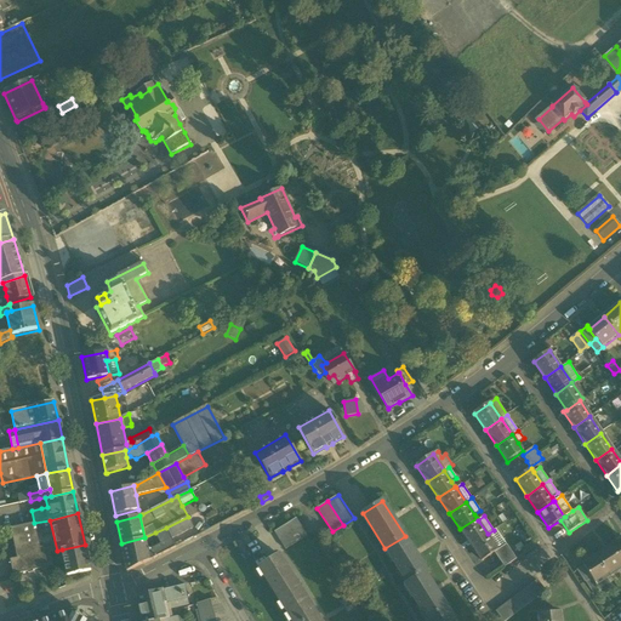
[(166,528),(171,537),(174,537),(193,528),(188,517),(166,528)]
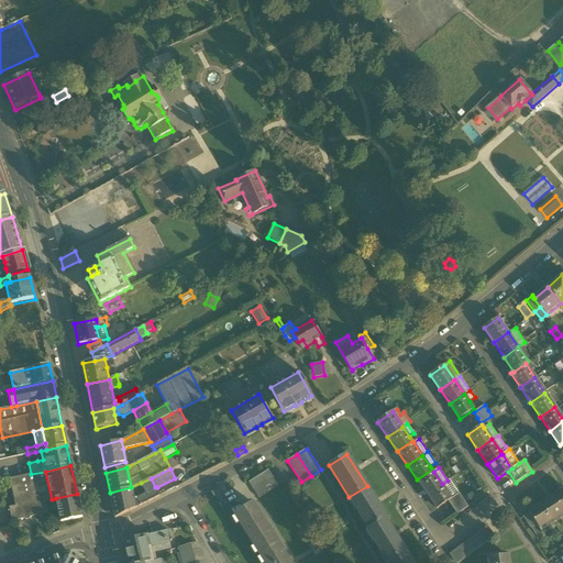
[(417,479),(427,494),(442,484),(433,472),(432,470),(417,479)]
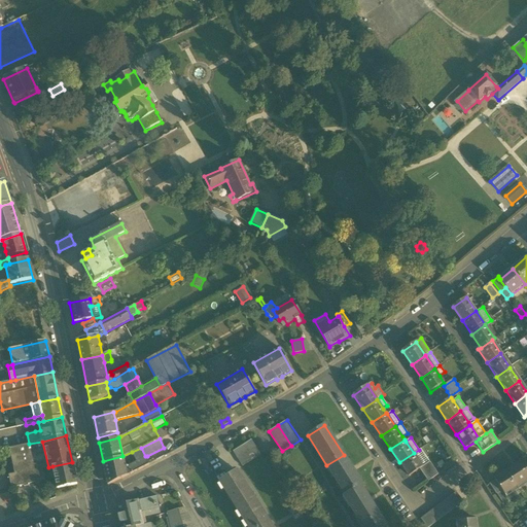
[(251,441),(242,446),(251,461),(260,455),(251,441)]
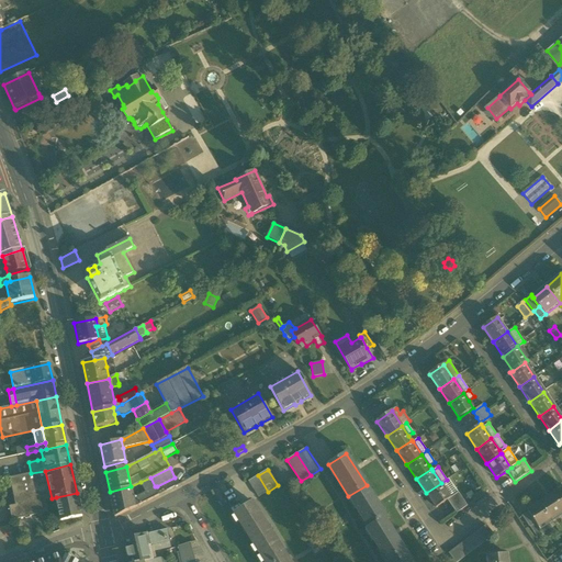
[(8,507),(11,520),(48,513),(45,499),(52,498),(45,471),(31,473),(9,479),(15,505),(8,507)]
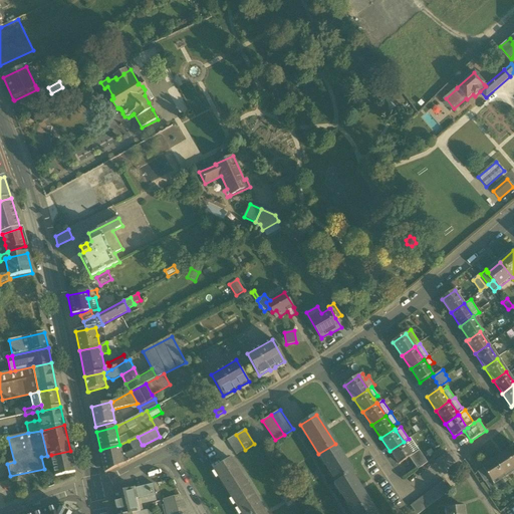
[(236,456),(245,450),(236,435),(227,441),(236,456)]
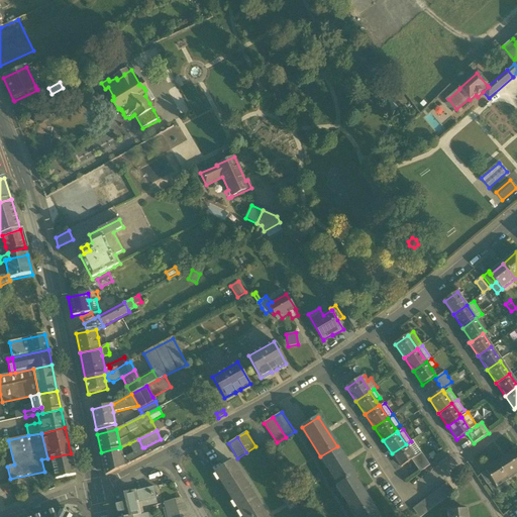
[(123,459),(124,467),(146,455),(142,447),(138,439),(129,443),(131,448),(134,453),(123,459)]
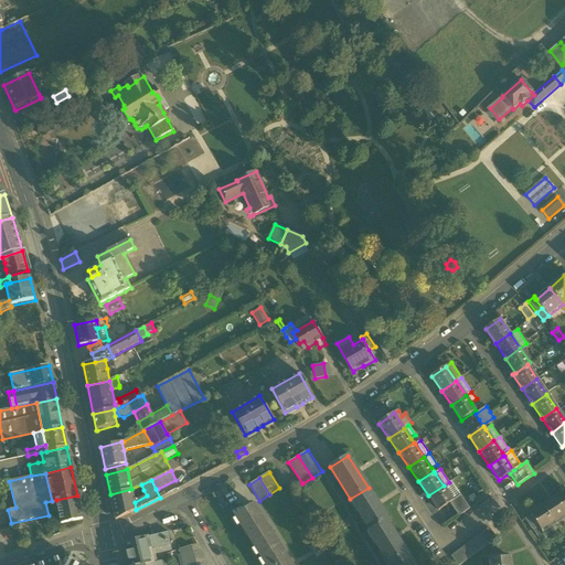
[(451,481),(444,487),(454,501),(460,496),(451,481)]
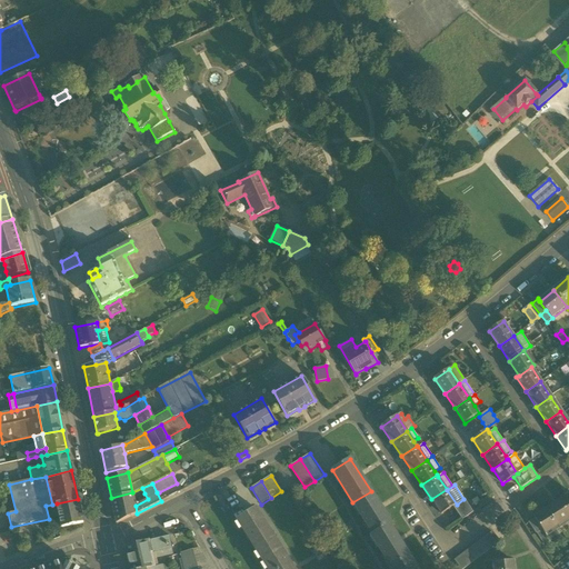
[(132,492),(133,498),(137,498),(145,493),(142,488),(132,492)]
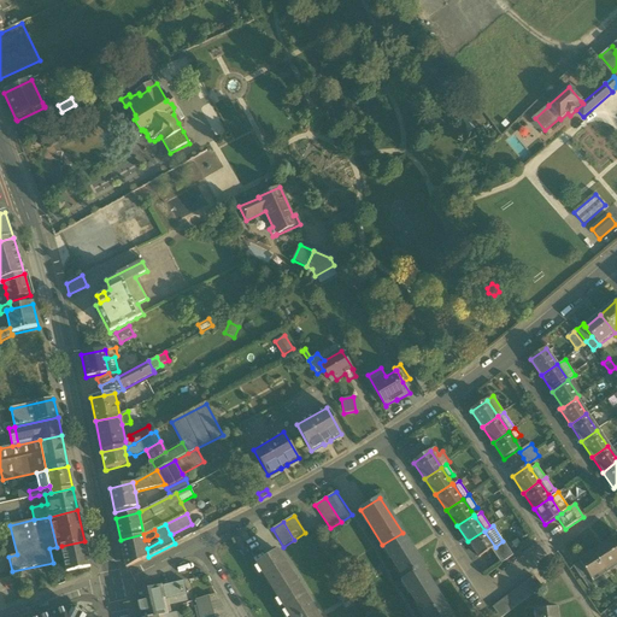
[(492,550),(495,547),(485,532),(485,530),(468,541),(479,558),(492,550)]
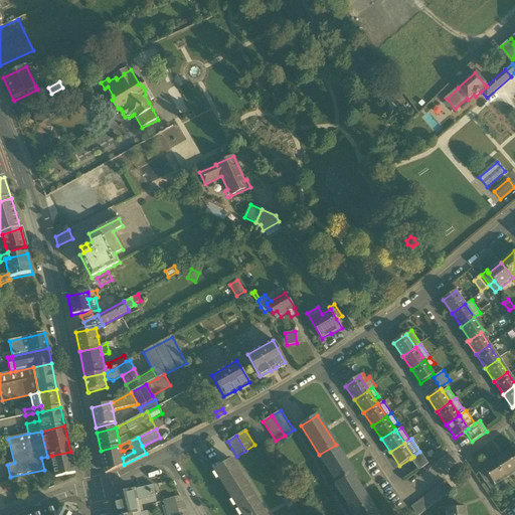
[(354,474),(336,445),(319,455),(337,484),(352,475),(354,474)]
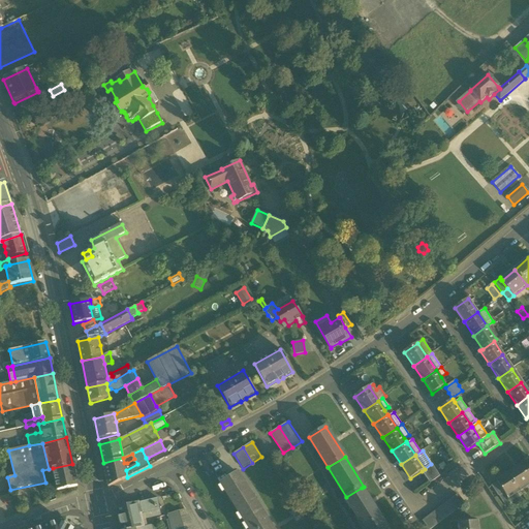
[(103,463),(109,487),(127,477),(126,470),(124,463),(123,458),(103,463)]
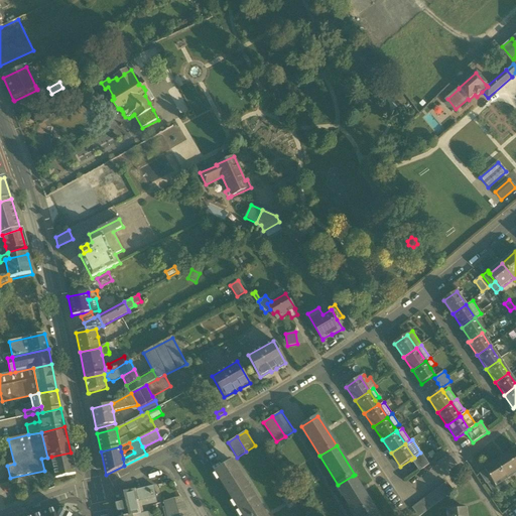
[(515,447),(507,455),(515,469),(515,447)]
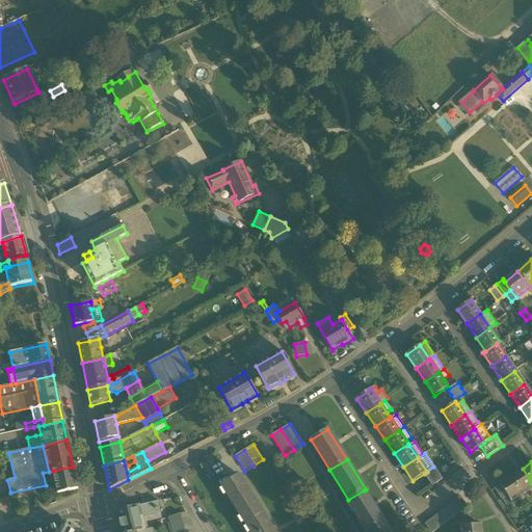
[(53,471),(58,494),(78,489),(73,467),(53,471)]
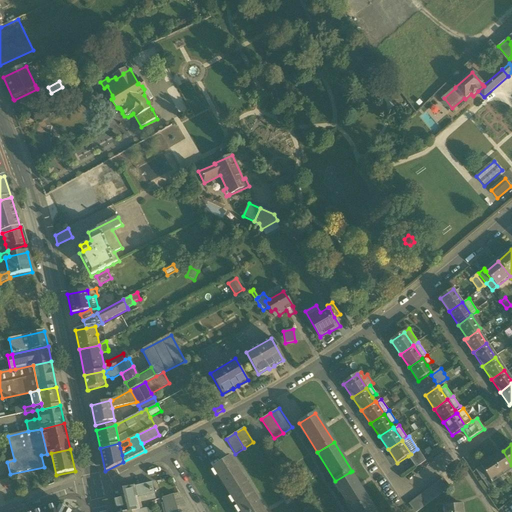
[(408,456),(416,468),(426,461),(417,449),(411,454),(408,456)]
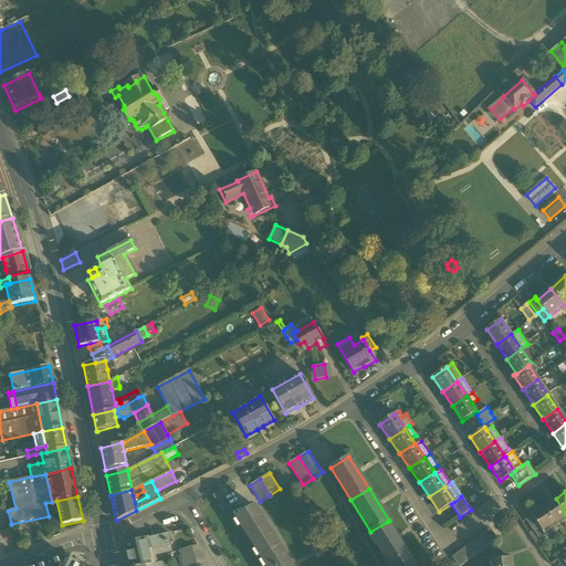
[(565,517),(565,514),(556,499),(544,506),(555,523),(562,519),(563,521),(565,517)]
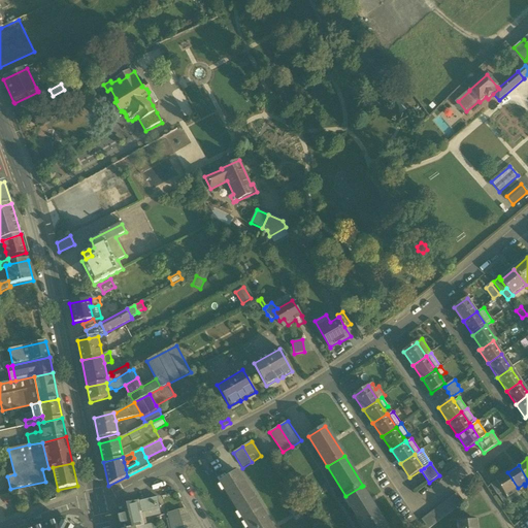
[(220,483),(243,521),(261,509),(237,472),(220,483)]
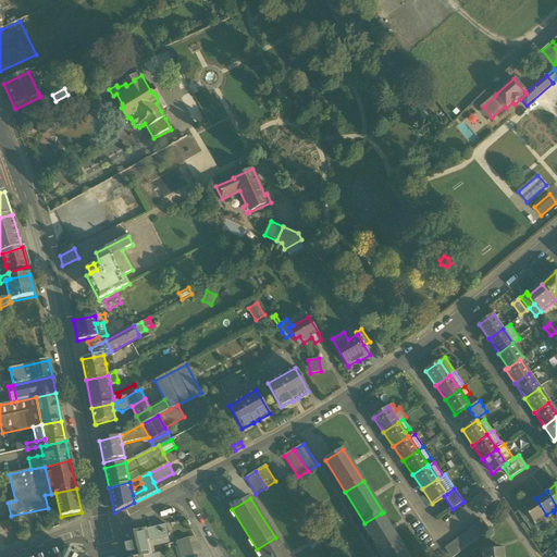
[(547,517),(546,515),(535,498),(522,507),(523,507),(530,518),(533,523),(534,522),(541,518),(542,520),(547,517)]
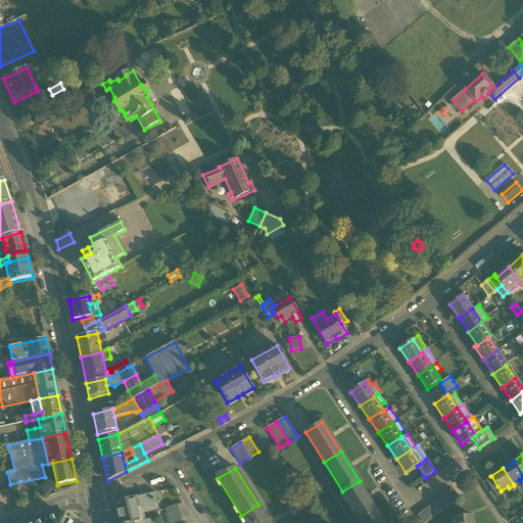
[(501,491),(497,486),(491,476),(485,480),(492,490),(493,489),(500,500),(505,495),(502,490),(501,491)]
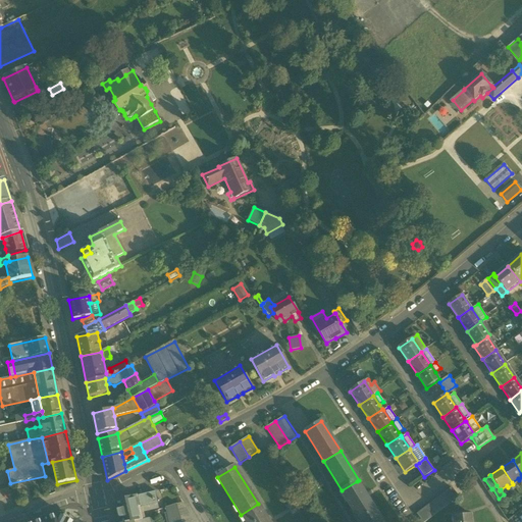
[(382,521),(357,481),(342,490),(340,491),(359,521),(382,521)]
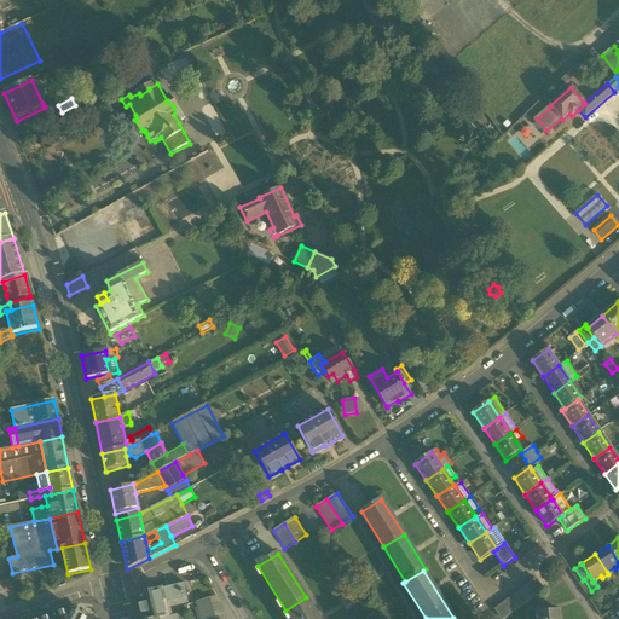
[(499,617),(501,618),(504,618),(544,589),(537,579),(495,611),(499,617)]
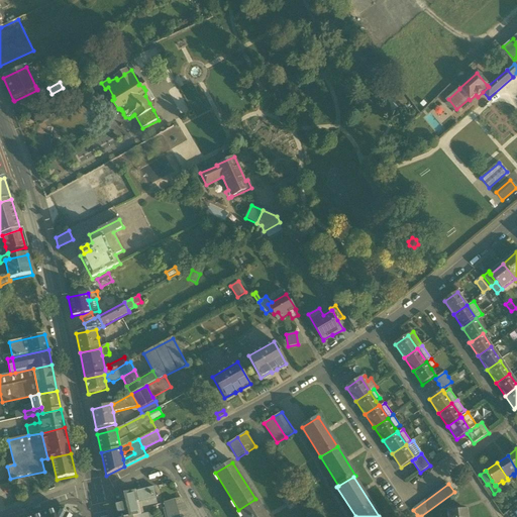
[(147,489),(150,499),(156,498),(157,498),(154,488),(147,489)]
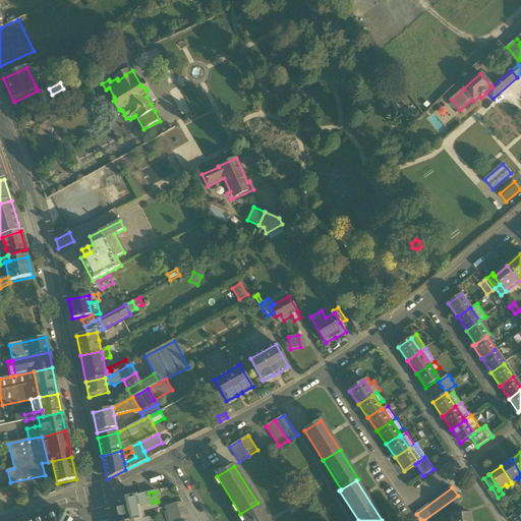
[(149,493),(142,494),(146,504),(152,503),(149,493)]
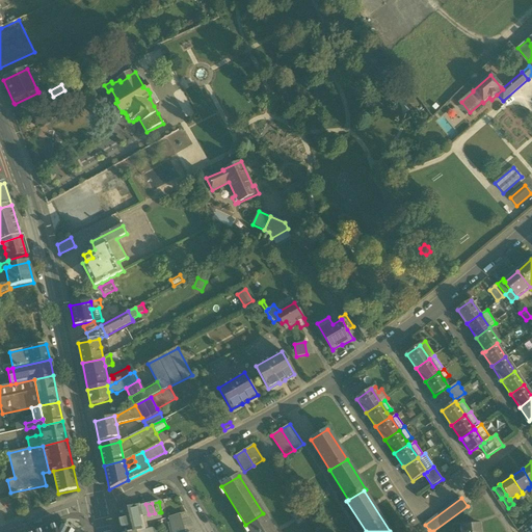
[(142,516),(149,514),(145,504),(139,506),(142,516)]
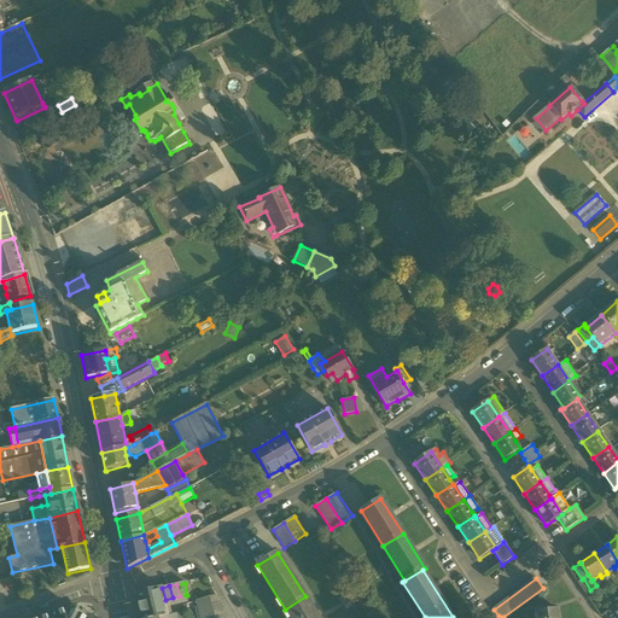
[(135,594),(140,617),(161,617),(168,617),(169,617),(165,600),(162,588),(140,593),(135,594)]
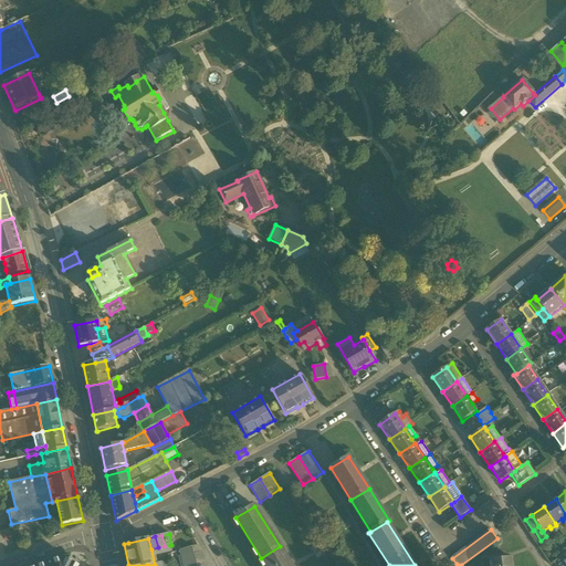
[(320,543),(310,548),(317,559),(326,554),(320,543)]
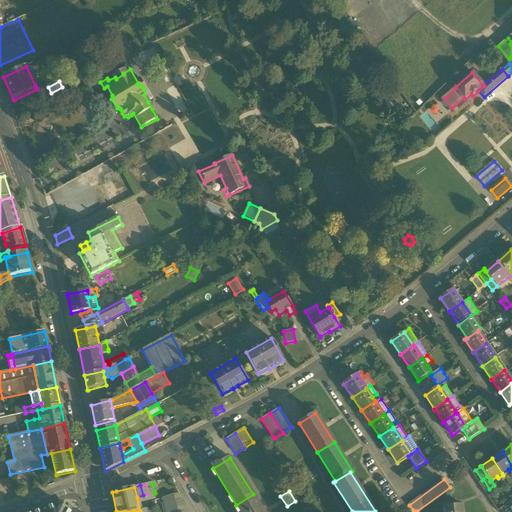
[(156,499),(154,493),(149,494),(143,495),(137,497),(140,511),(143,510),(141,503),(156,499)]
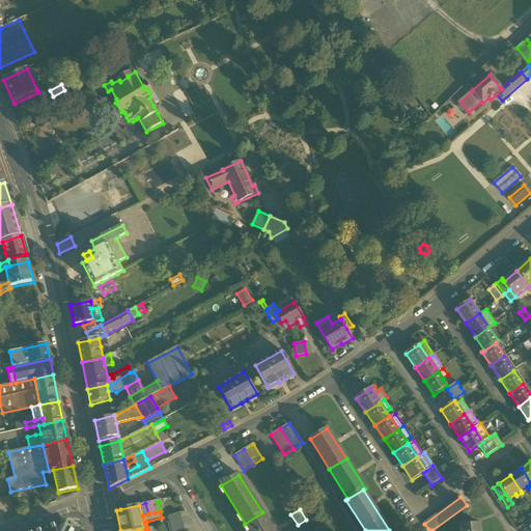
[(245,524),(249,530),(273,530),(262,512),(245,524)]
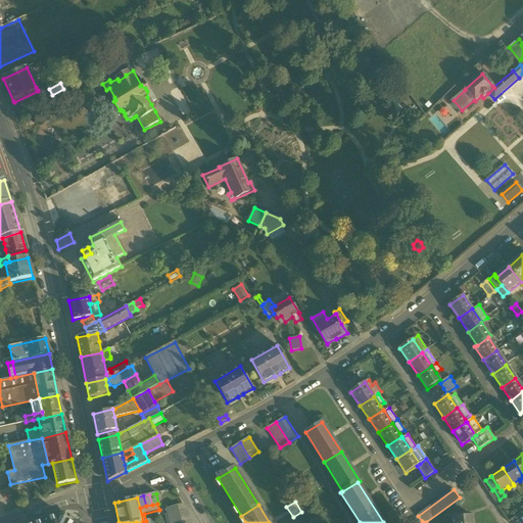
[(168,514),(169,520),(181,517),(178,506),(165,509),(168,514)]
